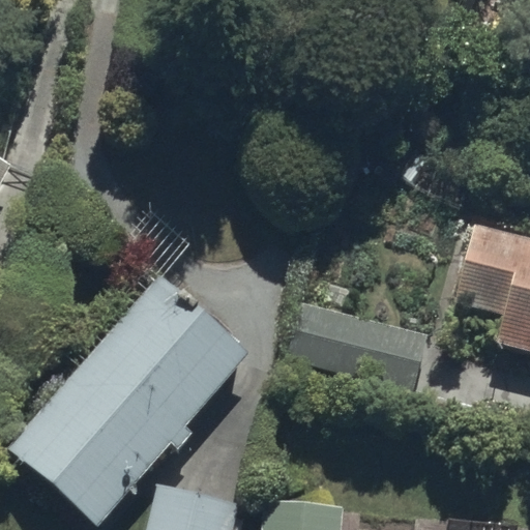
[(0,184),(11,160),(0,154),(0,184)]
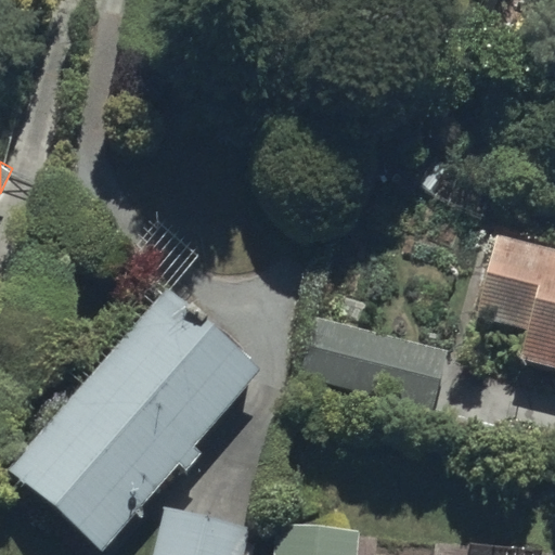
[(554,249),(497,235),(475,323),(533,337),(526,365),(554,372),(554,249)]
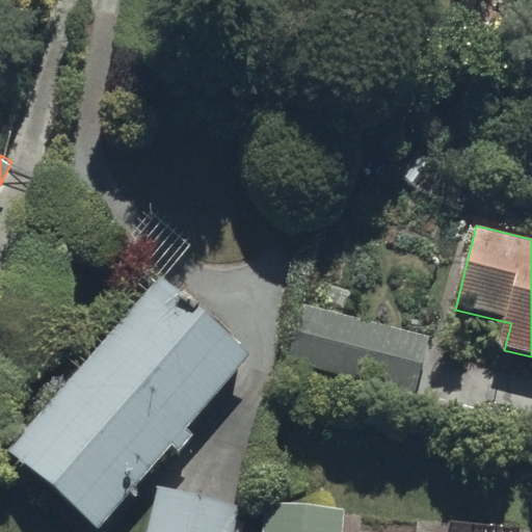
[(253,353),(160,273),(6,451),(100,531),(173,448),(179,452),(192,436),(186,430),(253,353)]
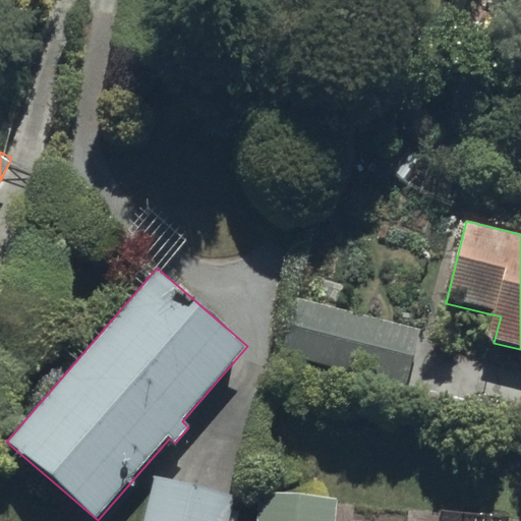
[(420,329),(293,297),(278,356),(405,388),(420,329)]
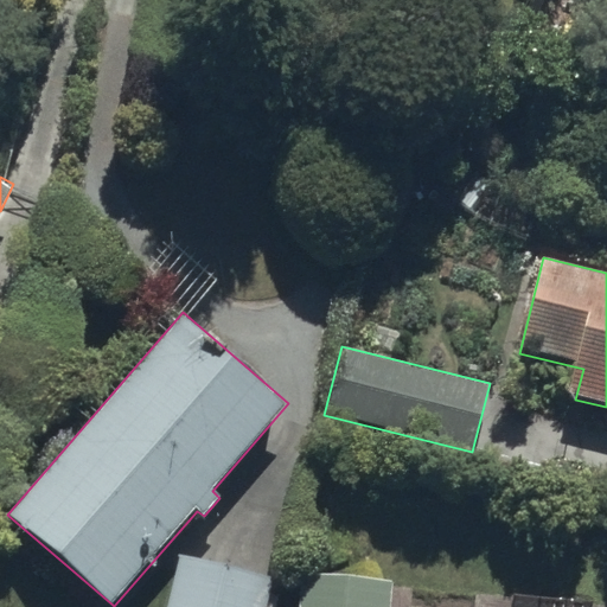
[(263,606),(272,574),(179,555),(167,606),(263,606)]
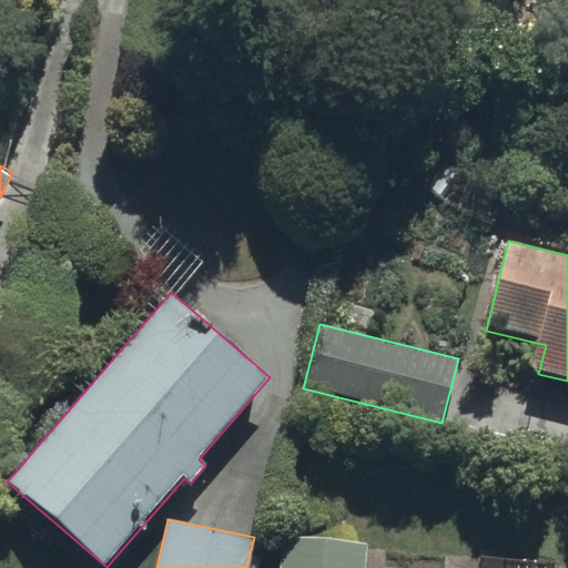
[(367,567),(369,543),(284,536),(281,567),(567,567),(449,560),(448,567),(367,567)]
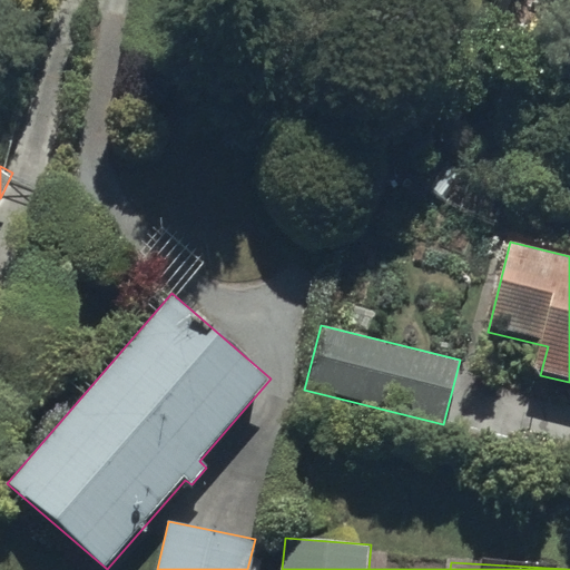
All buildings are outlined.
